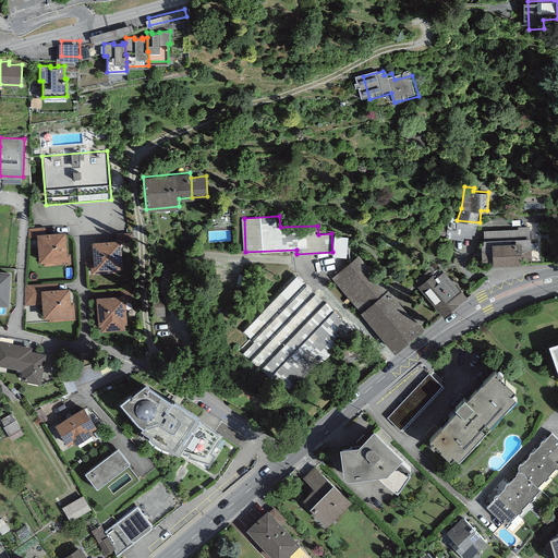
[(517,229),(483,230),(484,240),(483,240),(483,243),(480,243),(481,261),(493,259),(493,264),(541,262),(540,242),(531,243),(531,238),(530,238),(529,226),(517,227),(517,229)]
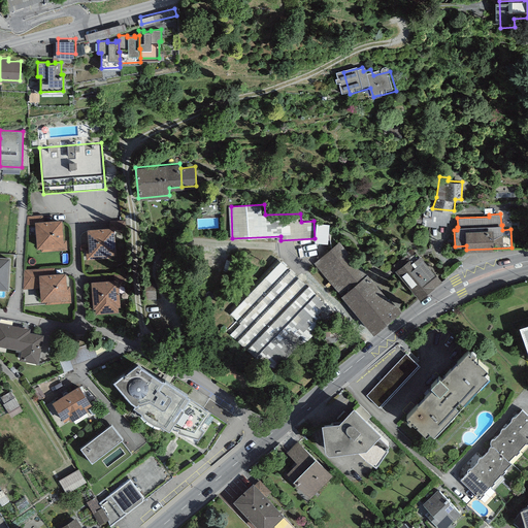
[(62,219),(34,221),(37,248),(41,248),(41,252),(67,250),(66,239),(63,240),(62,219)]
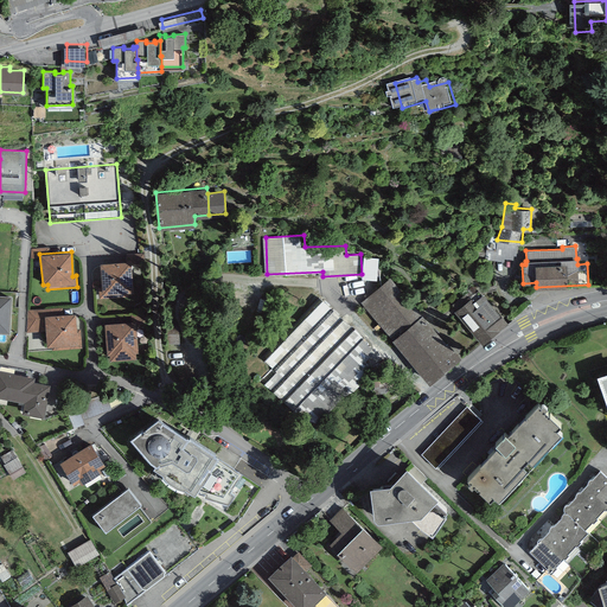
[(125,255),(126,261),(131,260),(131,263),(144,262),(142,253),(125,255)]
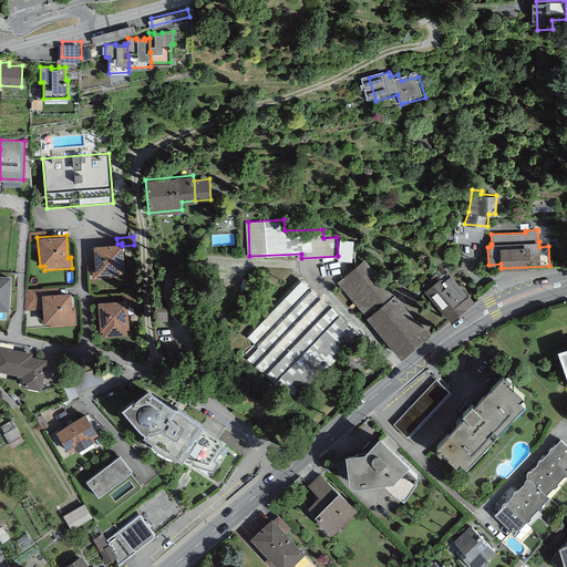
[(342,238),(340,259),(354,260),(357,239),(342,238)]
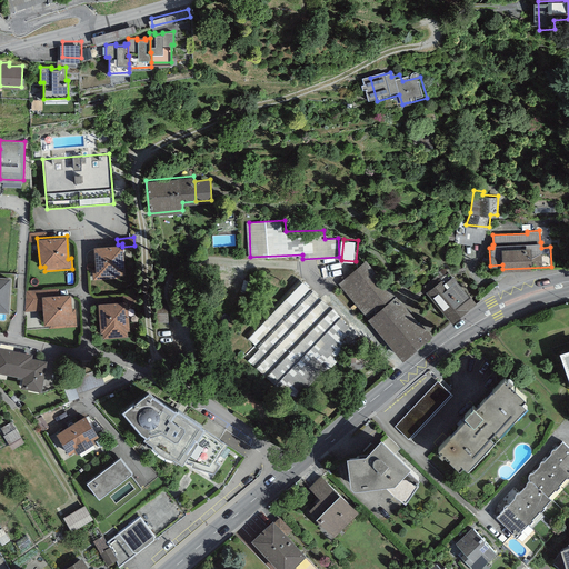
[(118,245),(93,246),(96,269),(92,269),(92,280),(121,278),(121,273),(125,272),(122,247),(122,243),(118,245)]
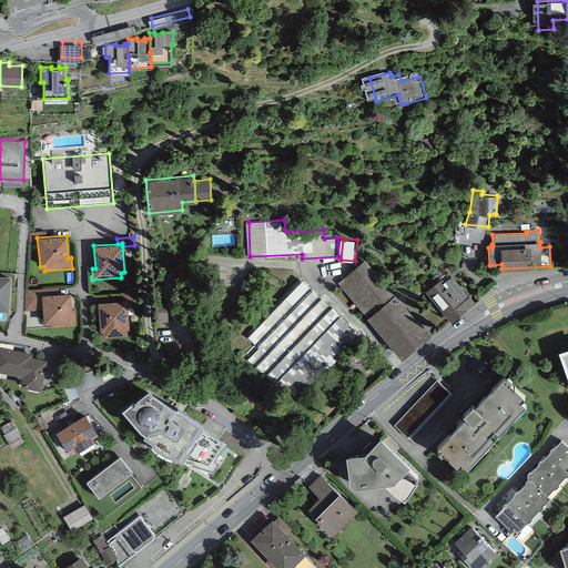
[(364,259),(336,284),(402,357),(430,332),(364,259)]
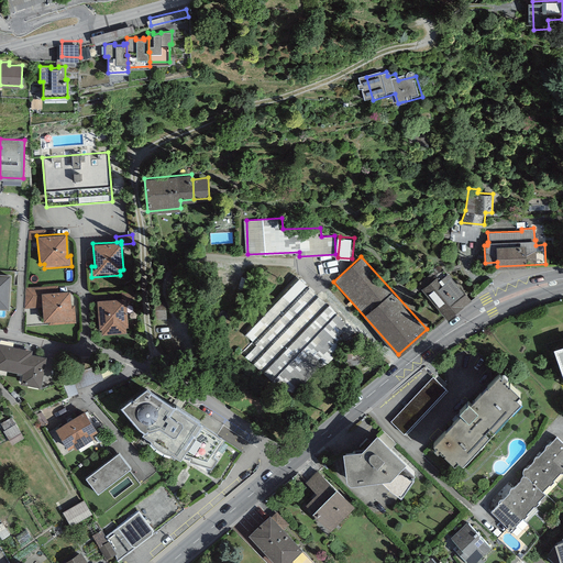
[(424,287),(451,317),(474,297),(451,271),(442,278),(439,275),(424,287)]
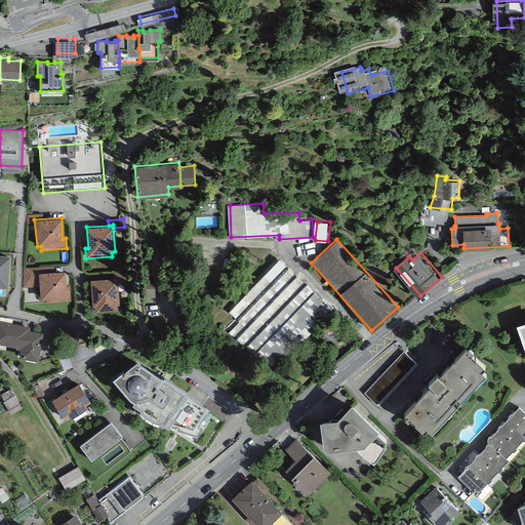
[(10,255),(0,254),(0,286),(8,287),(10,255)]
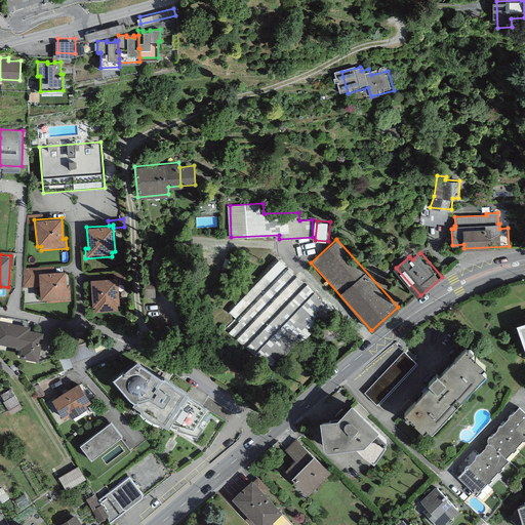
[(325,304),(278,259),(230,312),(236,318),(227,327),(273,369),(321,317),(316,313),(325,304)]
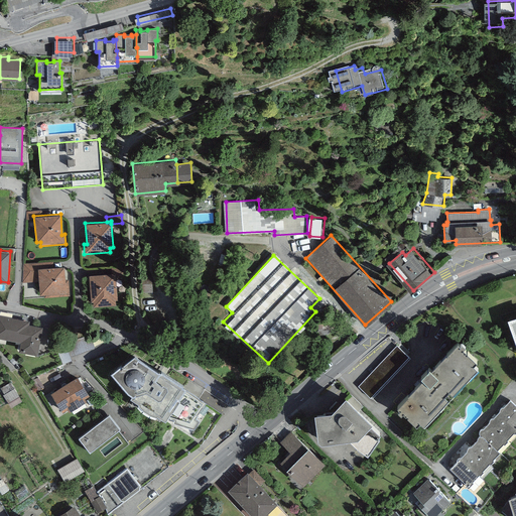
[(37,267),(43,267),(42,262),(23,264),(22,282),(38,281),(37,267)]
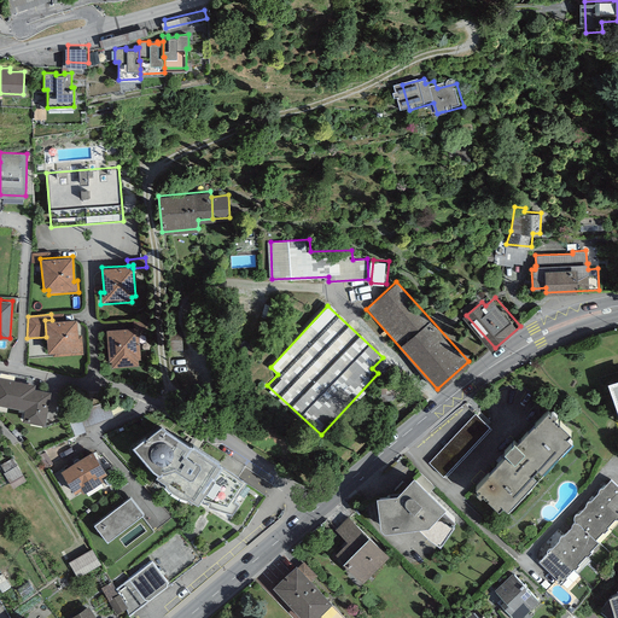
[(52,320),(45,320),(46,337),(47,353),(53,351),(53,356),(83,354),(82,334),(79,334),(77,319),(52,320)]
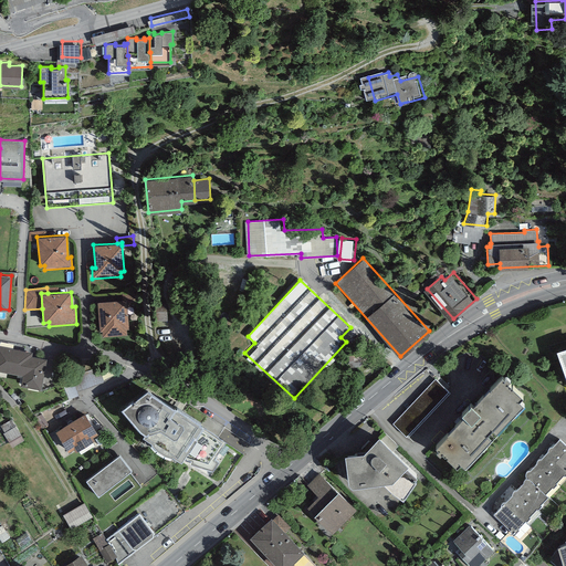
[(115,294),(116,300),(126,299),(126,302),(136,302),(135,292),(115,294)]
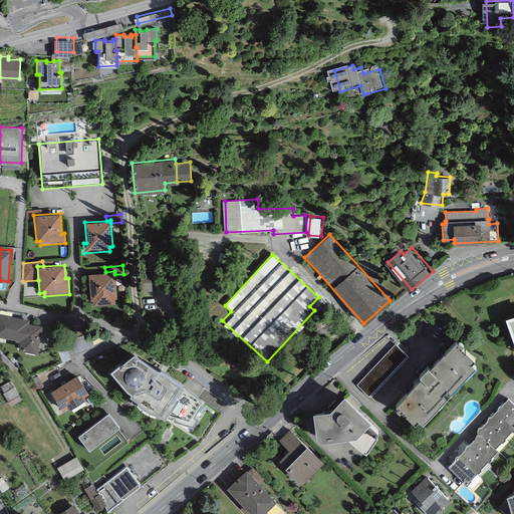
[(105,272),(88,273),(90,297),(92,297),(93,305),(115,302),(114,298),(116,297),(114,274),(114,271),(105,272)]
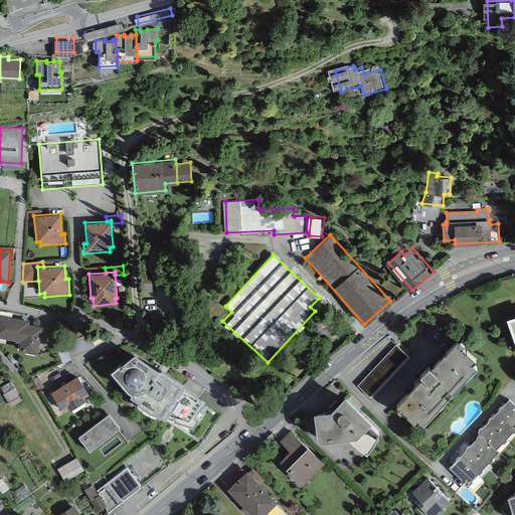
[(141,275),(143,292),(153,291),(151,274),(141,275)]
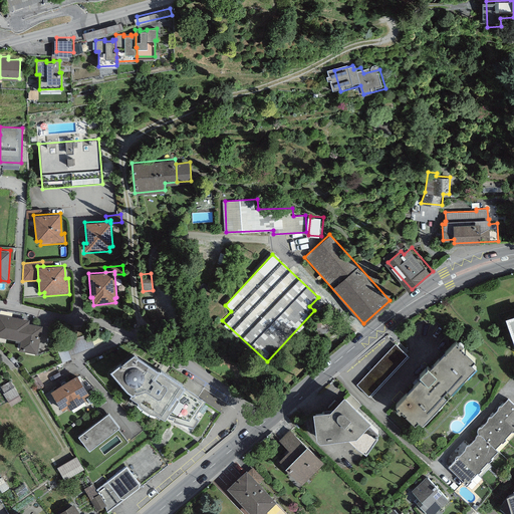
[(29,319),(0,313),(0,335),(20,340),(18,350),(37,353),(42,325),(29,323),(29,319)]
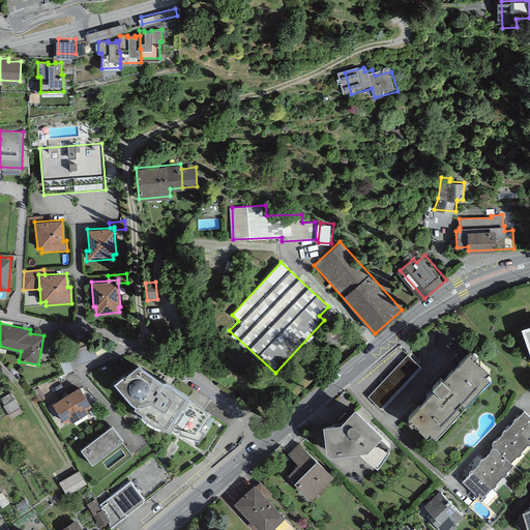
[(472,350),(470,348),(459,360),(458,359),(443,376),(441,374),(433,382),(435,384),(419,400),(420,401),(408,413),(411,416),(409,418),(412,421),(414,419),(429,433),(432,430),(437,434),(491,375),(486,370),(490,365),(475,353),(477,351),(474,348),(472,350)]
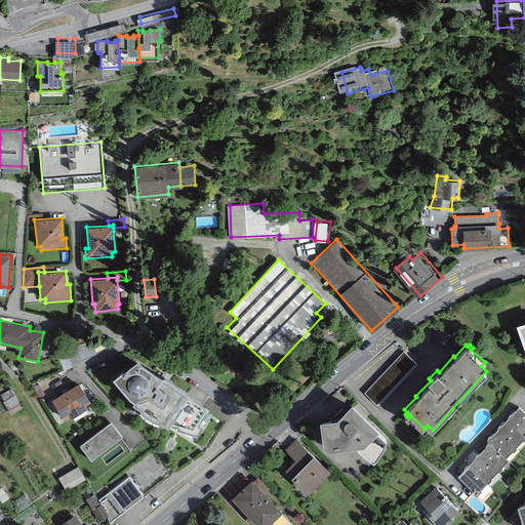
[(365,391),(378,404),(419,363),(407,350),(365,391)]
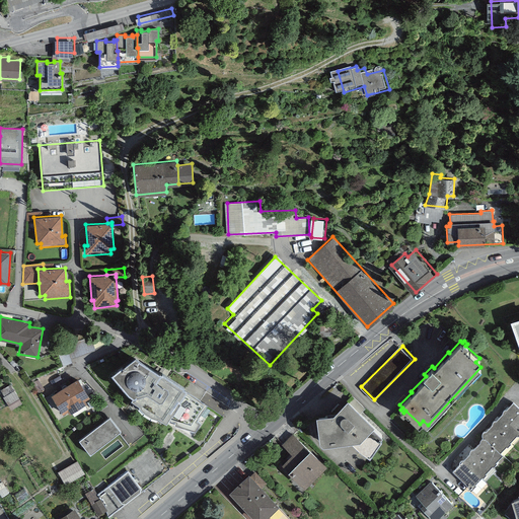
[(136,356),(112,372),(132,397),(193,437),(211,405),(136,356)]
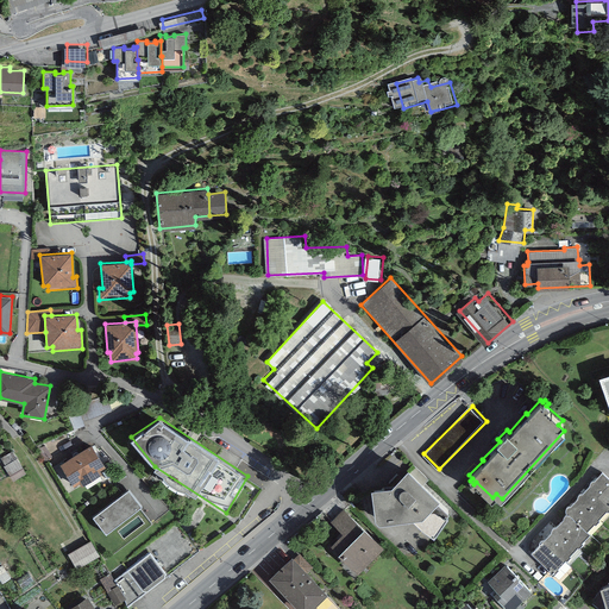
[(92,443),(60,463),(74,485),(79,482),(81,485),(102,473),(99,469),(106,465),(92,443)]
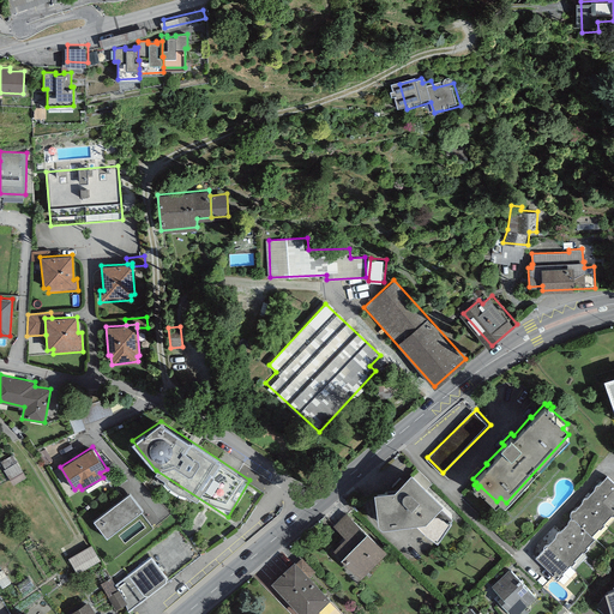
[(19,459),(6,468),(16,482),(29,474),(19,459)]
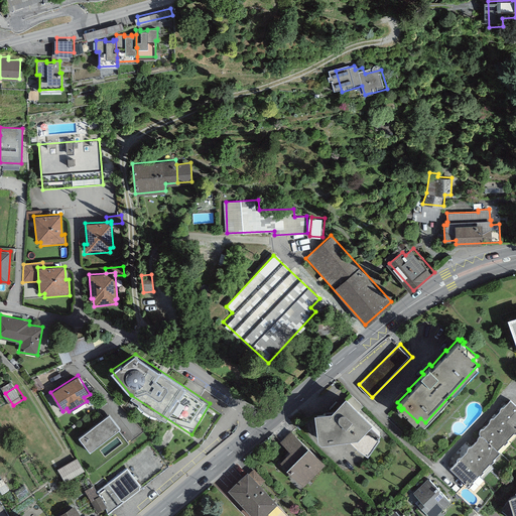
[(372,419),(346,394),(332,409),(314,411),(317,436),(321,439),(351,436),(368,449),(380,430),(370,421),(372,419)]
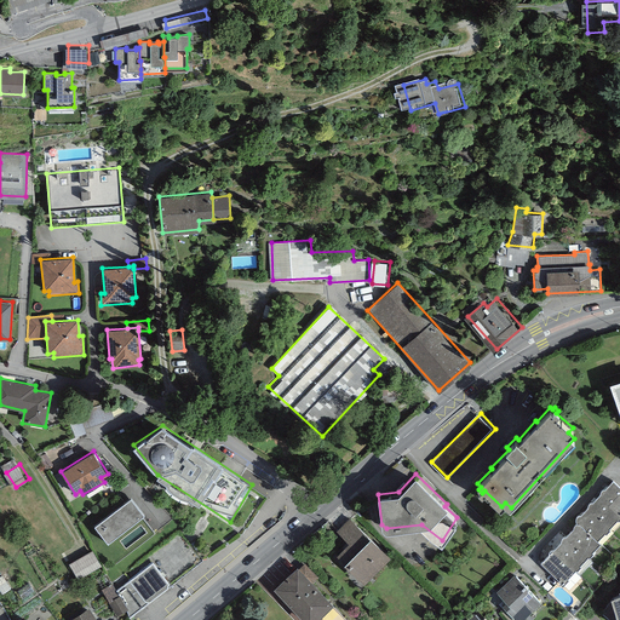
[(575,521),(578,522),(578,523),(580,523),(583,526),(597,540),(606,532),(607,533),(610,529),(609,528),(618,518),(619,520),(619,518),(619,486),(613,480),(604,488),(603,488),(602,489),(601,489),(601,491),(601,492),(601,493),(592,501),(591,501),(590,501),(589,503),(589,504),(587,505),(587,506),(580,514),(579,515),(578,515),(577,516),(575,517),(575,520),(575,521)]
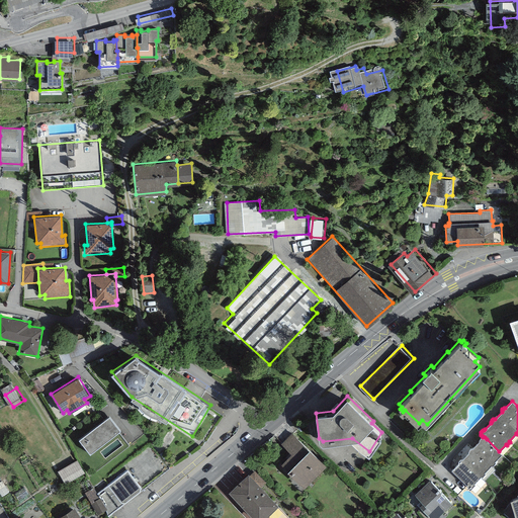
[(120,429),(108,414),(78,439),(90,453),(120,429)]
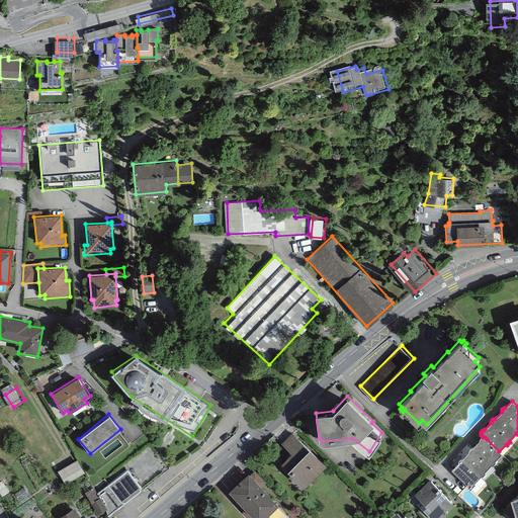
[(292,432),(281,443),(290,452),(281,462),(305,486),(326,464),(292,432)]
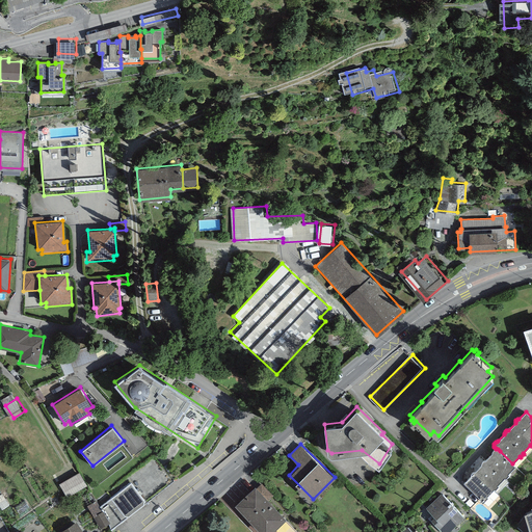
[(471,475),(464,482),(480,498),(479,499),(482,502),(487,497),(486,496),(494,487),(495,489),(499,485),(498,484),(505,477),(506,478),(509,474),(508,473),(515,466),(512,463),(500,451),(498,449),(496,449),(496,448),(495,448),(494,449),(493,450),(493,451),(491,453),(485,459),(483,460),(482,460),(482,461),(481,462),(481,463),(475,471),(474,471),(472,472),(471,473),(471,474),(471,475)]
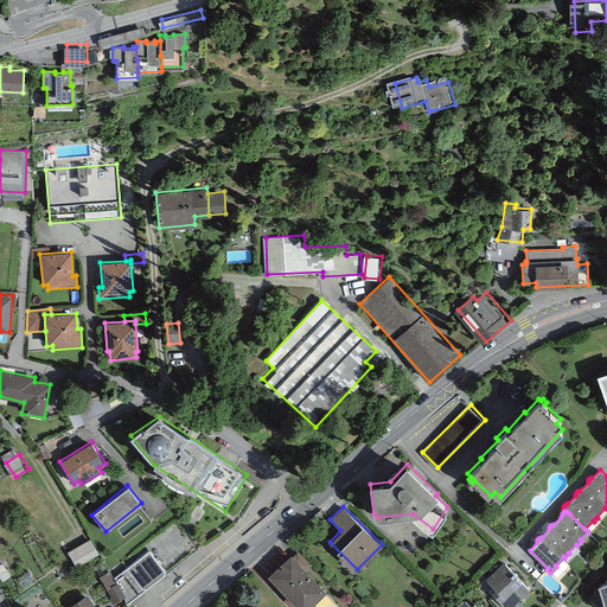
[(165,569),(165,575),(198,548),(176,517),(144,544),(149,550),(165,569)]
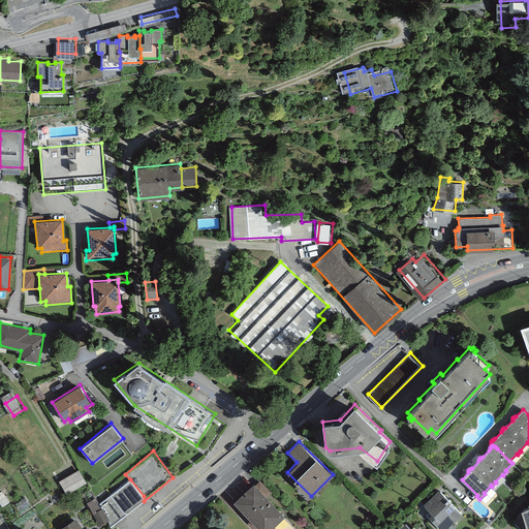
[(61,479),(69,494),(89,483),(82,468),(61,479)]
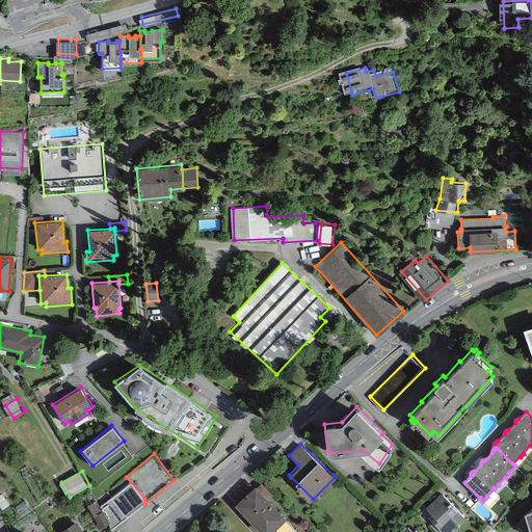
[(131,482),(100,507),(109,522),(110,529),(144,504),(144,499),(131,482)]
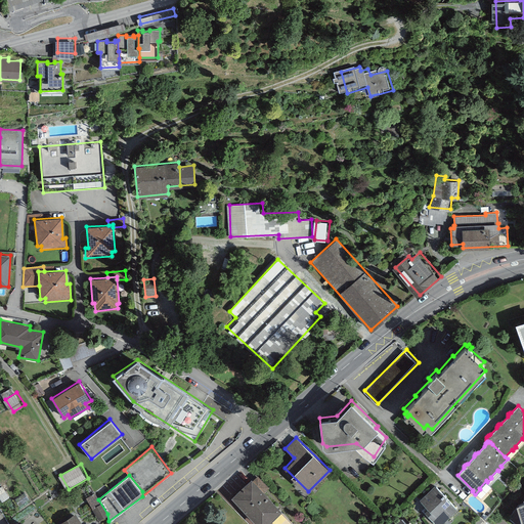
[(265,523),(281,509),(251,478),(232,496),(259,523),(265,523)]
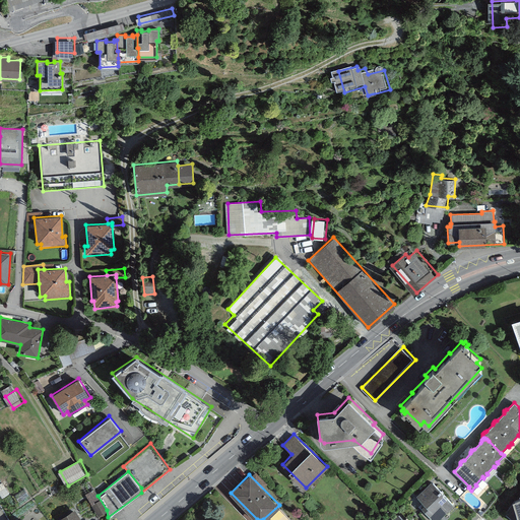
[(438,519),(454,506),(432,481),(416,496),(425,505),(420,508),(432,519),(438,519)]
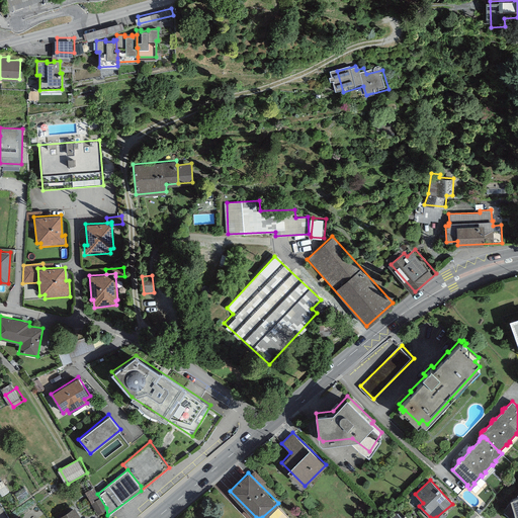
[(93,487),(86,492),(97,515),(106,508),(97,494),(93,487)]
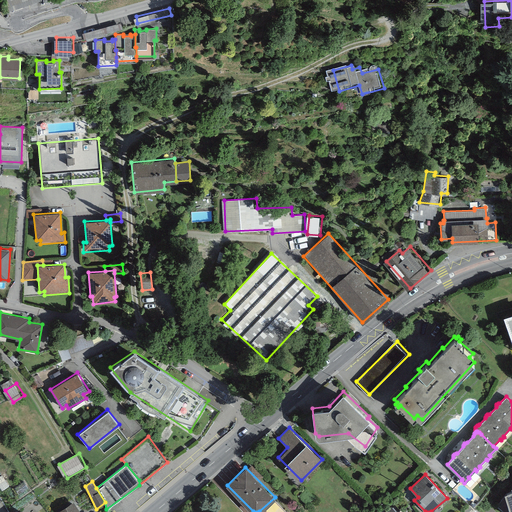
[(80,511),(74,501),(57,511),(56,511),(80,511)]
